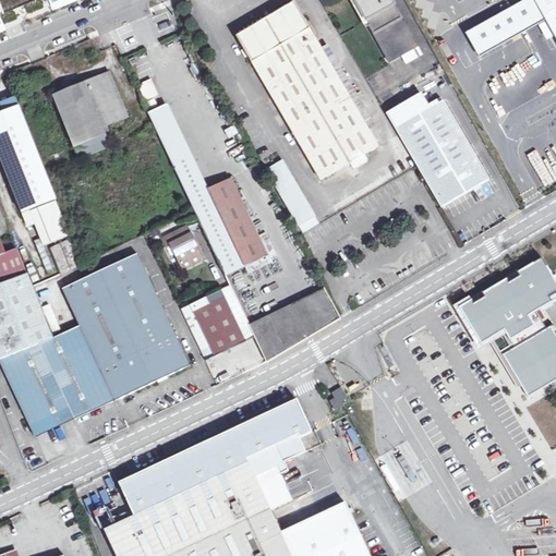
[(0,10),(22,0),(0,0),(0,10)]
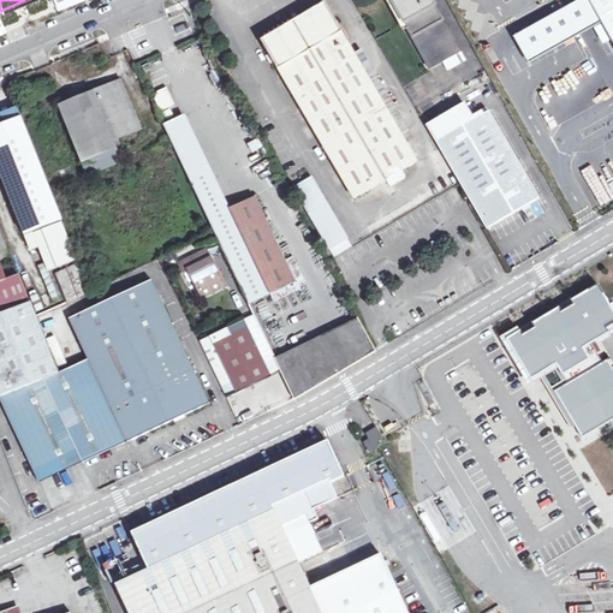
[(448,57),(459,49),(432,0),(390,0),(428,69),(448,57)]
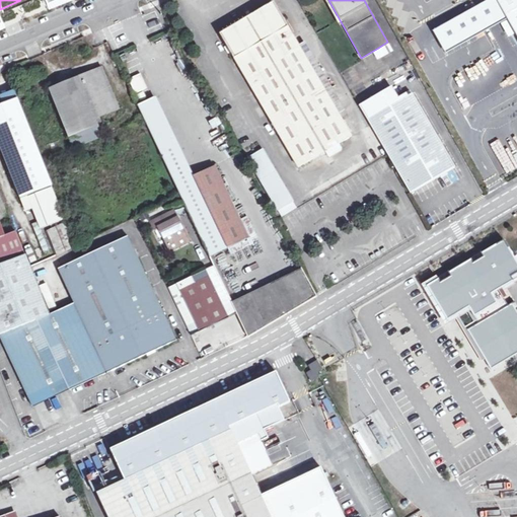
[(507,17),(497,0),(486,0),(433,29),(446,53),(507,17)]
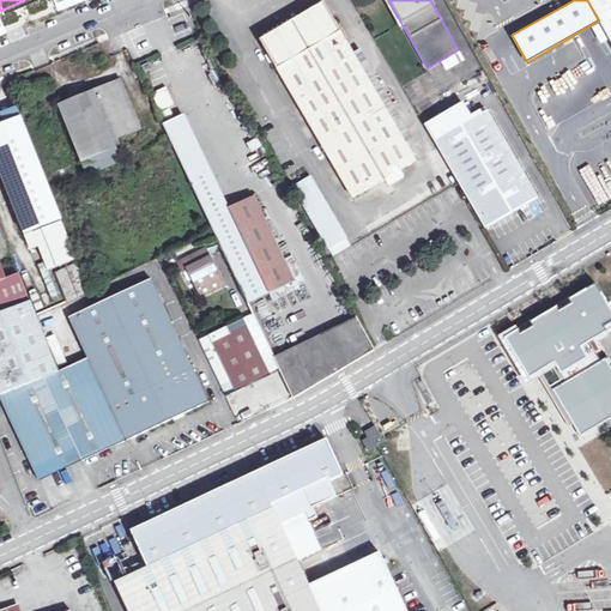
[(587,0),(599,20),(610,41),(610,0),(587,0)]
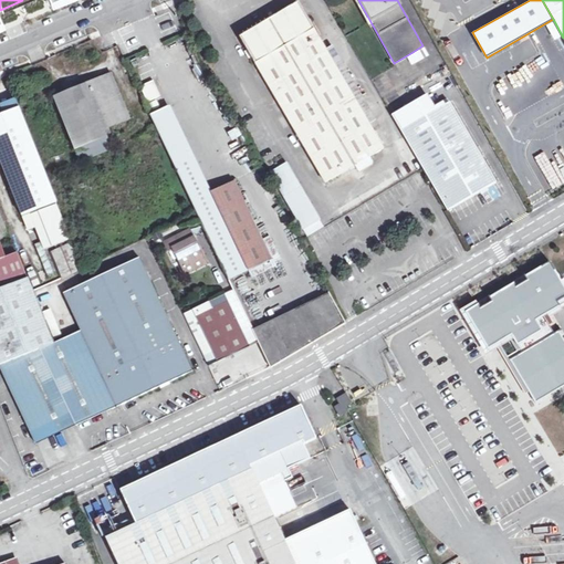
[(250,53),(324,180),(353,164),(359,175),(374,167),(367,155),(382,147),(296,1),(239,34),(246,47),(242,49),(247,55),(250,53)]
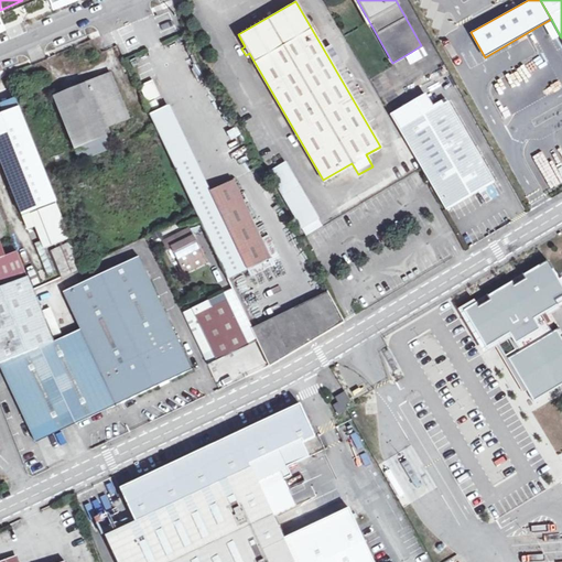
[(425,54),(421,45),(411,52),(415,60),(425,54)]
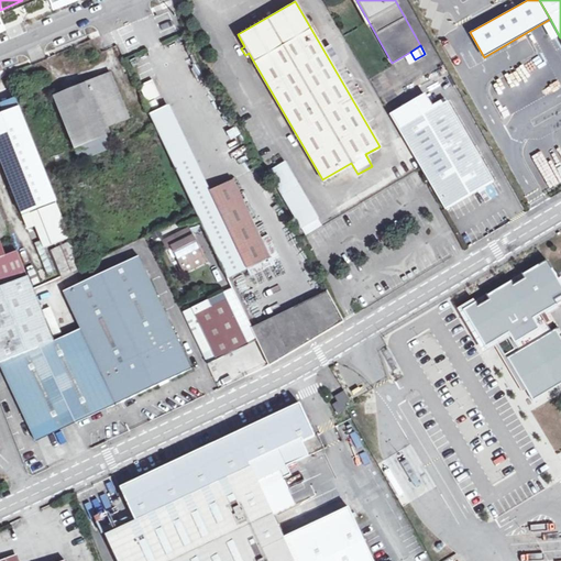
[(105,134),(101,127),(127,116),(108,74),(53,96),(74,147),(105,134)]
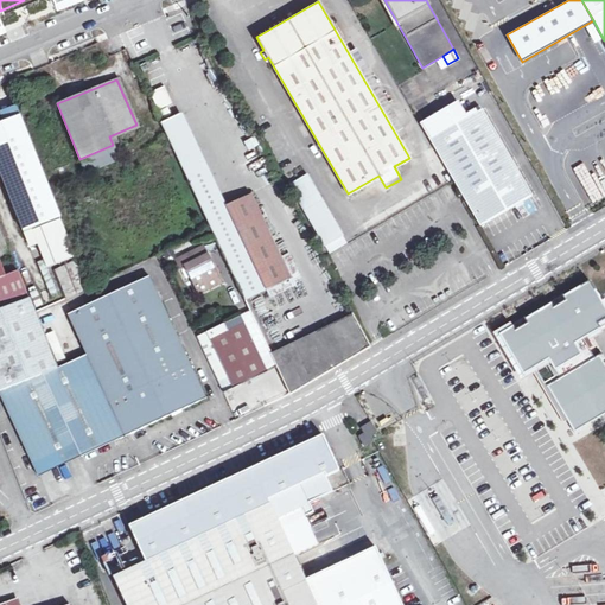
[(148,90),(157,109),(171,102),(163,84),(148,90)]
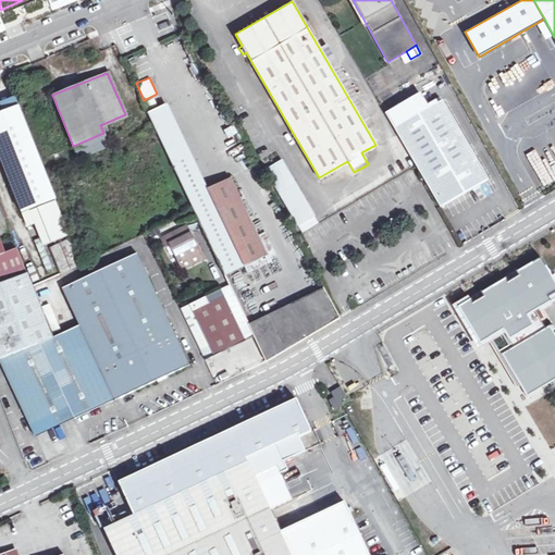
[(393,126),(429,107),(419,90),(384,111),(393,126)]
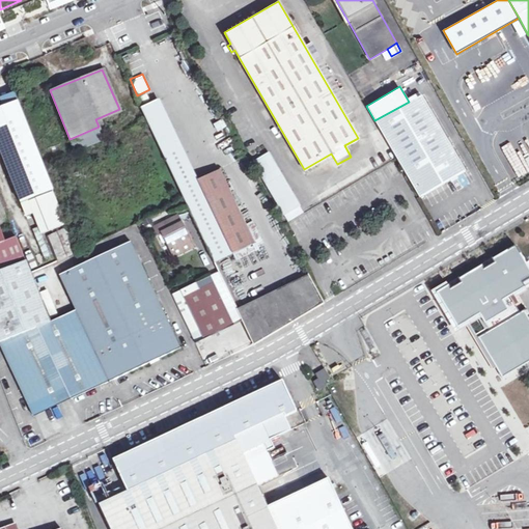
[(51,189),(52,188),(44,165),(15,94),(14,91),(0,98),(0,100),(3,106),(0,107),(0,151),(20,201),(25,215),(32,212),(42,233),(51,229),(59,226),(65,224),(51,189)]
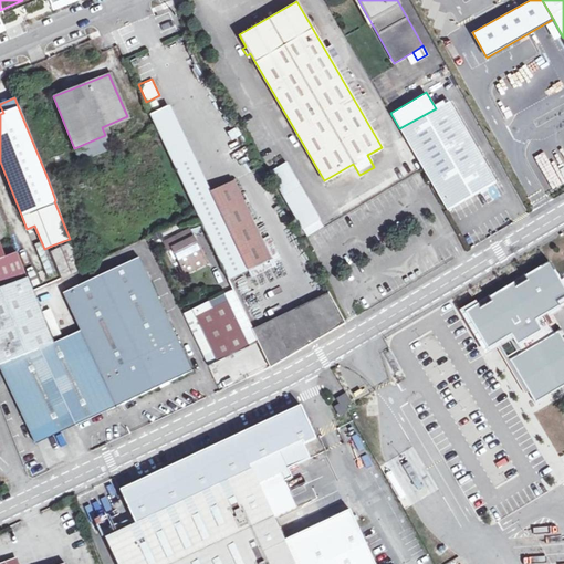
[(436,108),(399,128),(446,209),(493,181),(447,101),(436,108)]
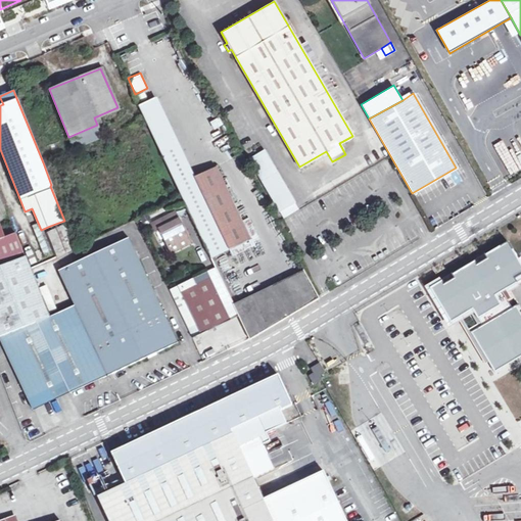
[(138,104),(143,116),(181,196),(209,256),(250,237),(217,166),(192,178),(154,97),(138,104)]
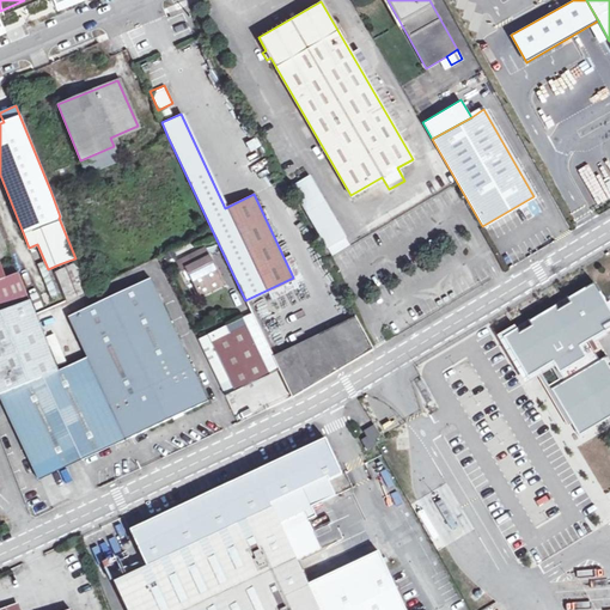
[(114,146),(80,160),(85,174),(119,159),(114,146)]
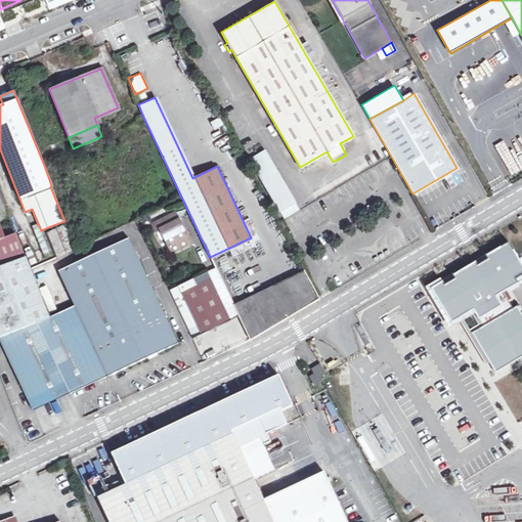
[(264,148),(250,157),(280,210),(295,202),(264,148)]
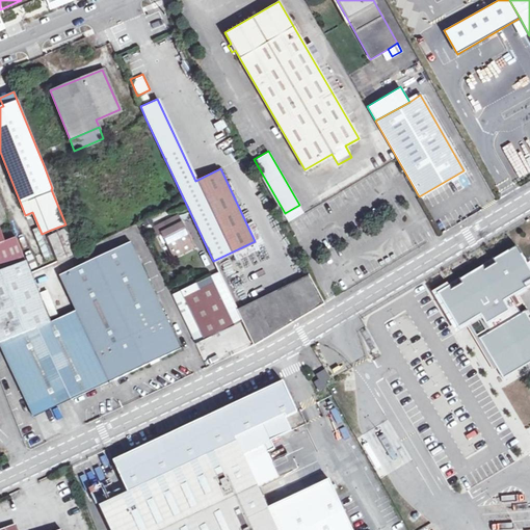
[(173,254),(191,244),(177,214),(153,226),(158,234),(162,232),(164,238),(173,254)]
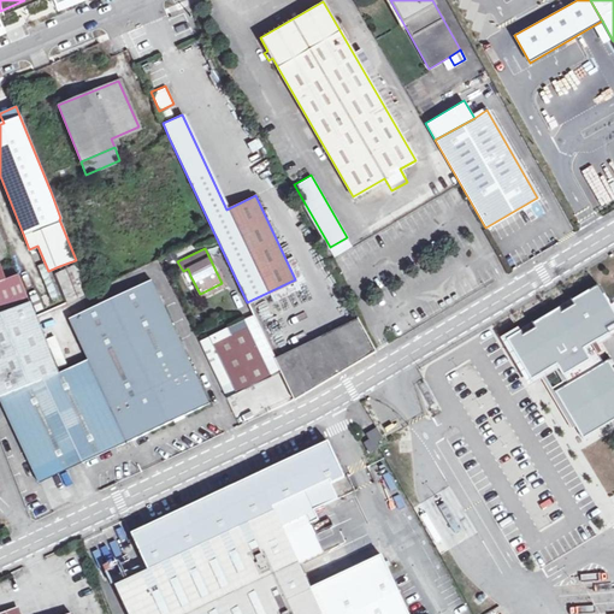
[(0,330),(34,316),(18,273),(4,278),(0,270),(0,263),(4,261),(0,252),(0,330)]
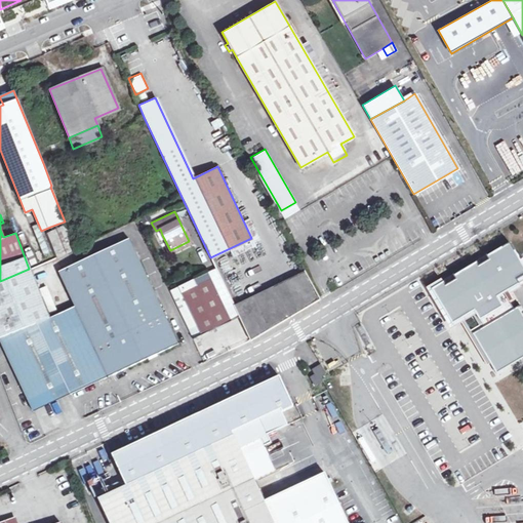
[(51,230),(45,233),(54,257),(76,247),(67,224),(59,227),(51,230)]
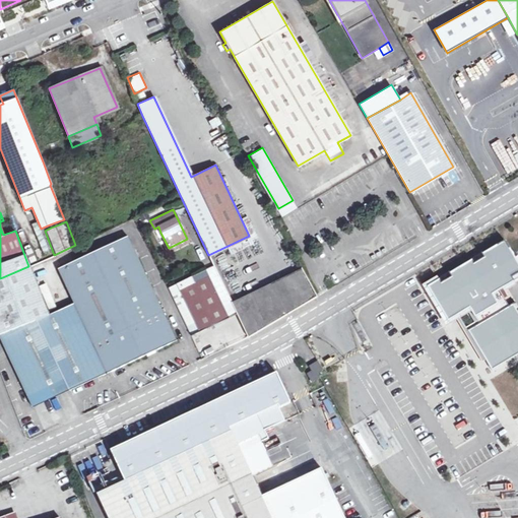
[(48,314),(28,266),(0,278),(0,339),(3,347),(26,396),(61,380),(67,390),(106,372),(175,338),(126,235),(57,267),(73,302),(48,314)]
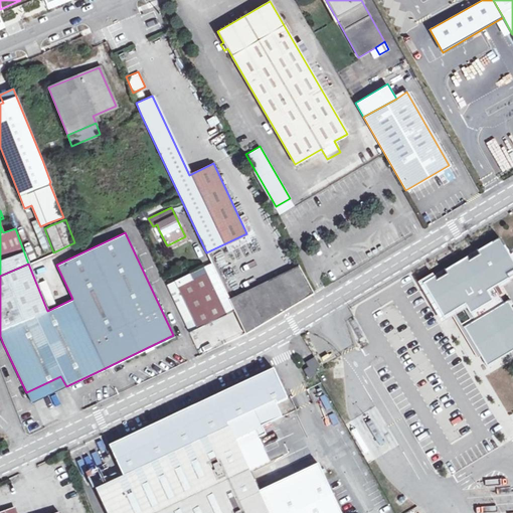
[(486,365),(512,348),(512,310),(506,299),(502,302),(496,305),(487,290),(493,286),(508,278),(505,274),(512,268),(512,262),(498,236),(421,282),(443,317),(450,312),(464,304),(473,319),(462,325),(479,353),(486,365)]
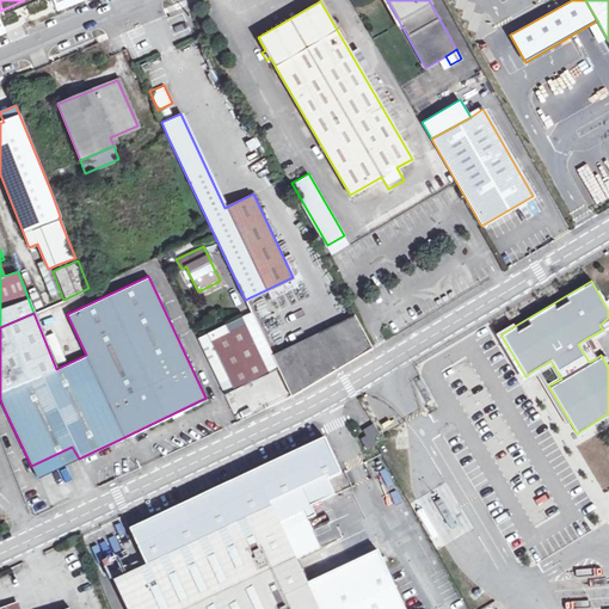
[(354,315),(271,355),(290,394),(311,382),(371,346),(354,315)]
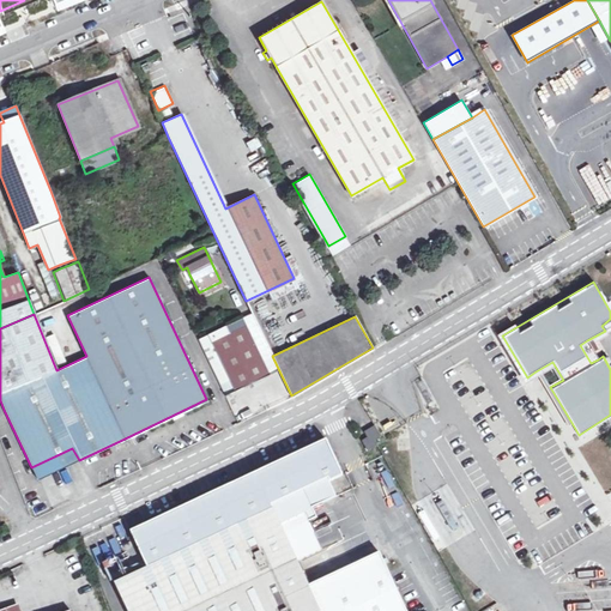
[(199,340),(225,395),(235,389),(268,373),(244,324),(228,332),(225,327),(209,336),(199,340)]
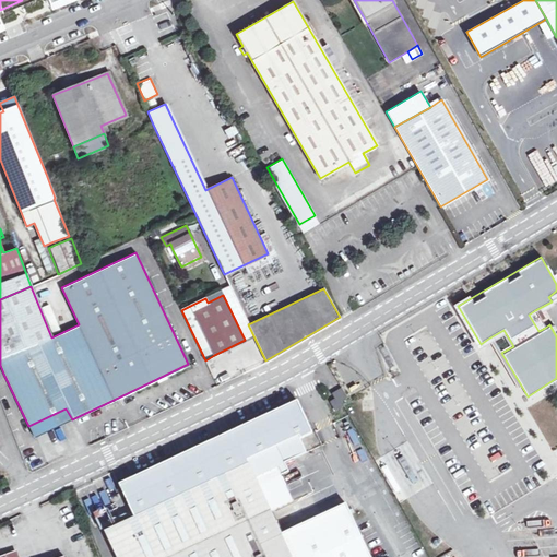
[(535,310),(529,315),(538,331),(545,328),(535,310)]
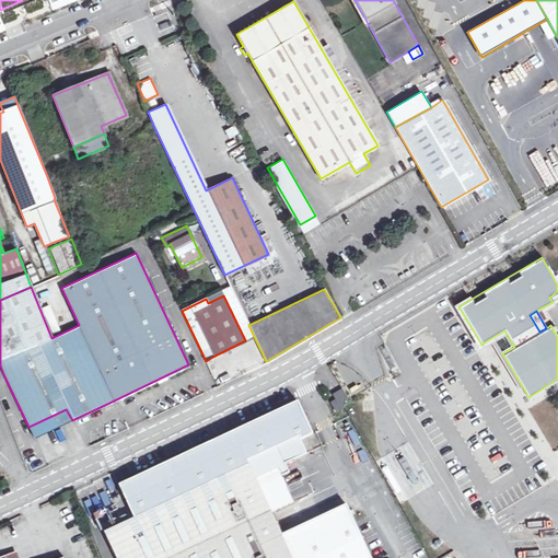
[(514,347),(504,330),(489,339),(516,386),(521,384),(502,353),(514,347)]
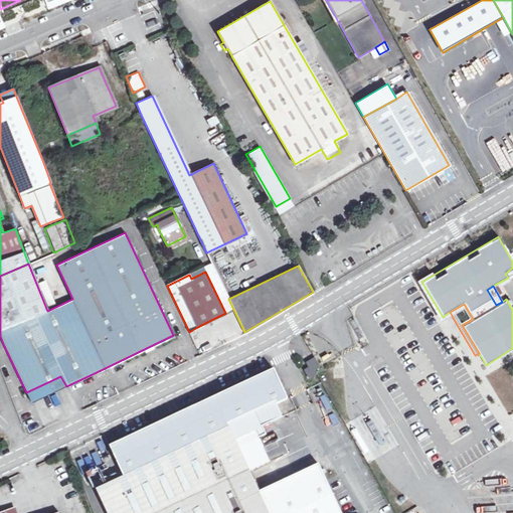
[(314,356),(309,359),(314,367),(319,365),(314,356)]
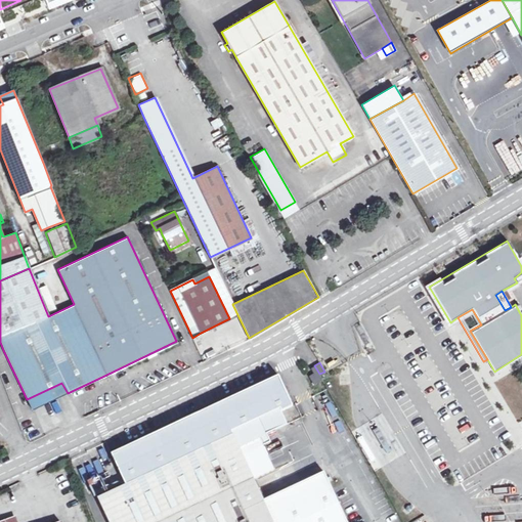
[(319,374),(314,365),(311,366),(313,373),(309,375),(314,383),(320,379),(318,375),(319,374)]
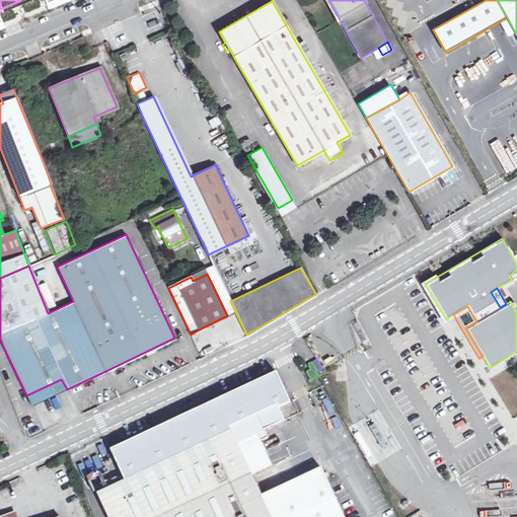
[(343,516),(318,465),(260,494),(249,472),(270,463),(263,448),(259,439),(266,436),(263,428),(282,418),(295,413),(288,399),(274,369),(108,447),(123,477),(95,491),(107,516),(343,516)]
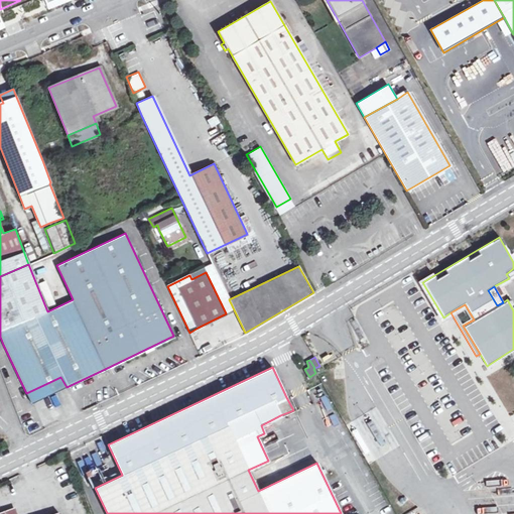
[(31,403),(67,387),(60,377),(26,393),(31,403)]
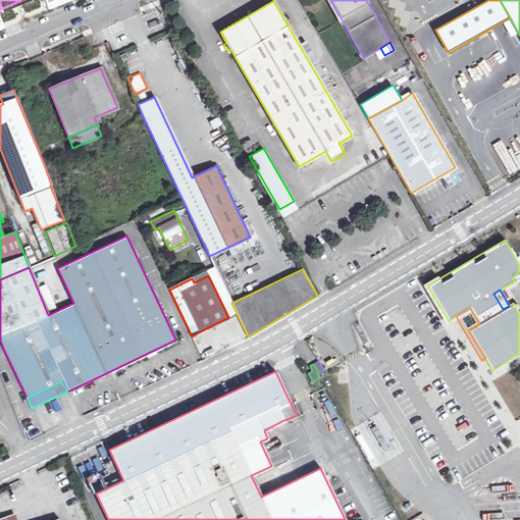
[(272,465),(291,457),(286,444),(267,452),(272,465)]
